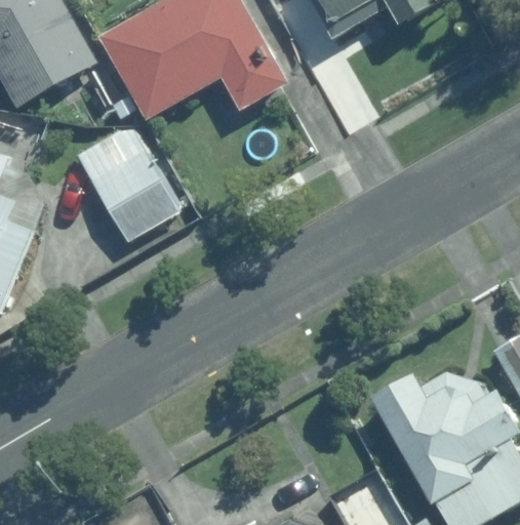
[(61,0),(0,0),(0,78),(16,108),(96,63),(61,0)]
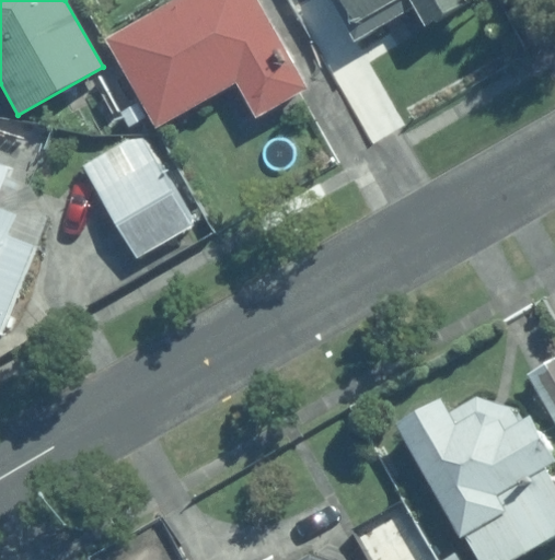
[(113,4),(110,0),(85,0),(94,14),(113,4)]
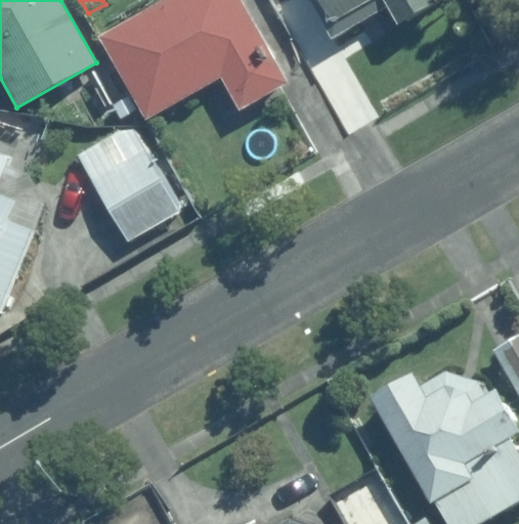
[(241,0),(161,0),(97,35),(145,119),(219,77),(239,111),(290,81),(241,0)]
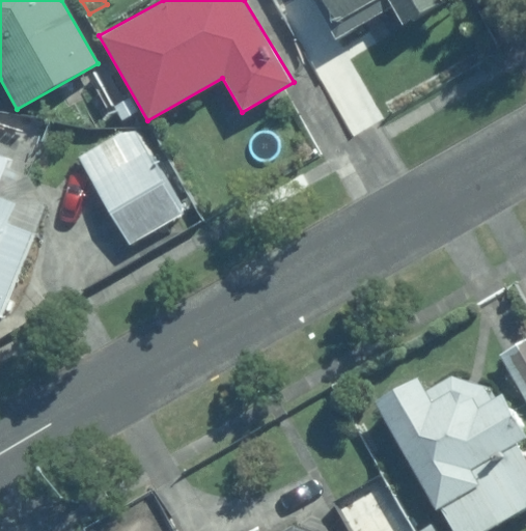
[(441,1),(440,0),(312,0),(333,35),(392,2),(404,22),(441,1)]
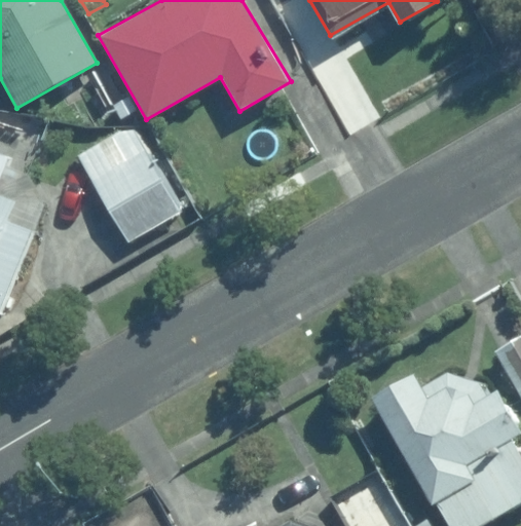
[(135,110),(126,98),(112,105),(120,119),(135,110)]
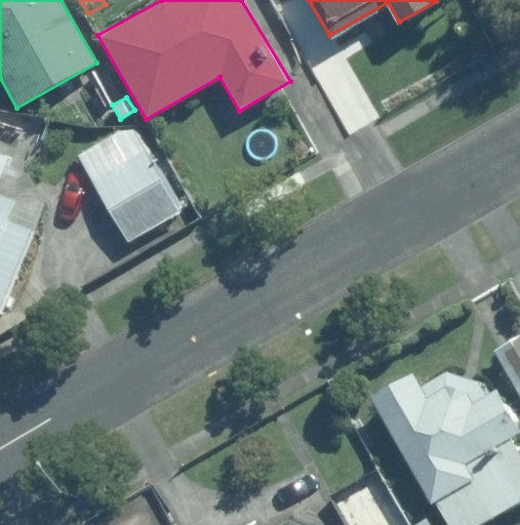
[(131,131),(115,131),(75,154),(124,240),(176,210),(131,131)]
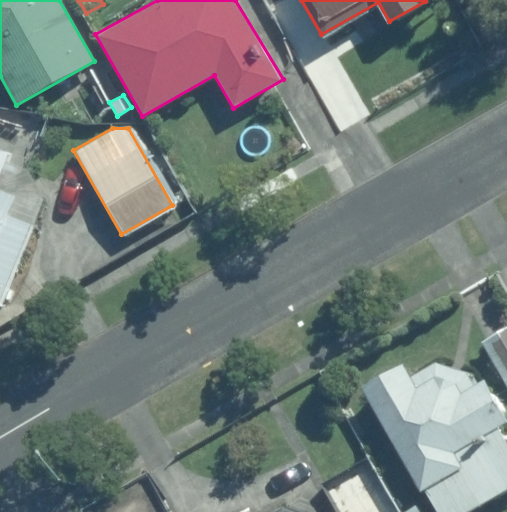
[(0,301),(44,203),(12,191),(38,143),(0,129),(0,301)]
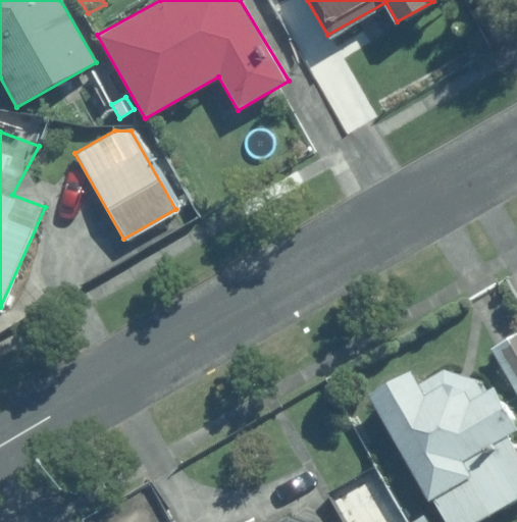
[(516,330),(489,348),(516,394),(516,330)]
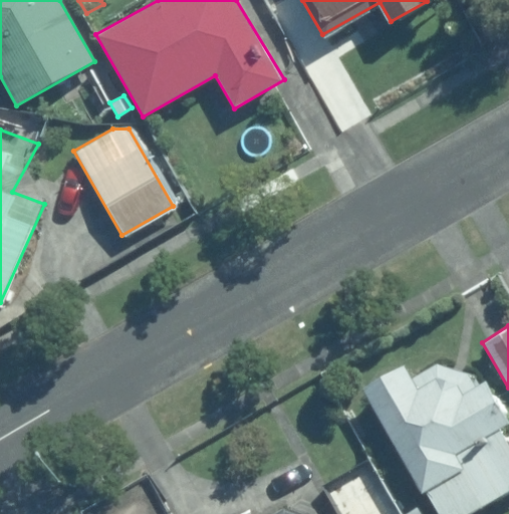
[(402,366),(361,388),(436,513),(470,513),(508,492),(508,446),(500,429),(508,423),(508,421),(488,380),(475,389),(468,374),(434,364),(409,378),(402,366)]
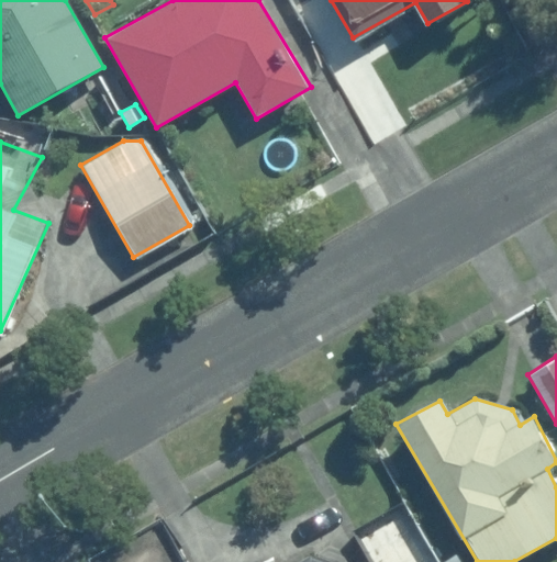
All buildings are outlined.
